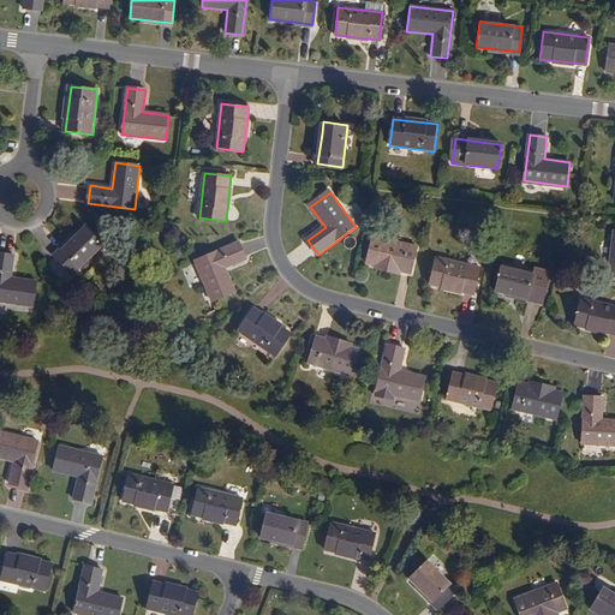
[(103,246),(85,228),(78,237),(55,258),(73,275),(103,246)]
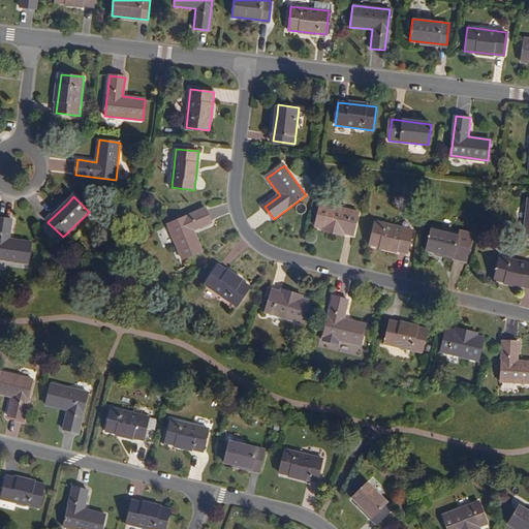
[(67,204),(64,200),(45,219),(48,222),(67,204)]
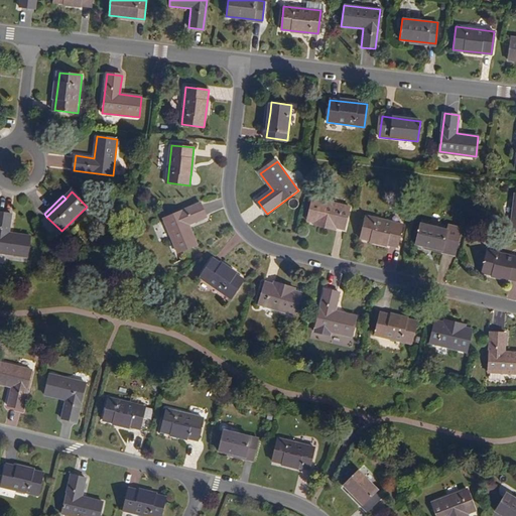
[(350,208),(313,199),(308,220),(315,222),(337,227),(345,229),(350,208)]
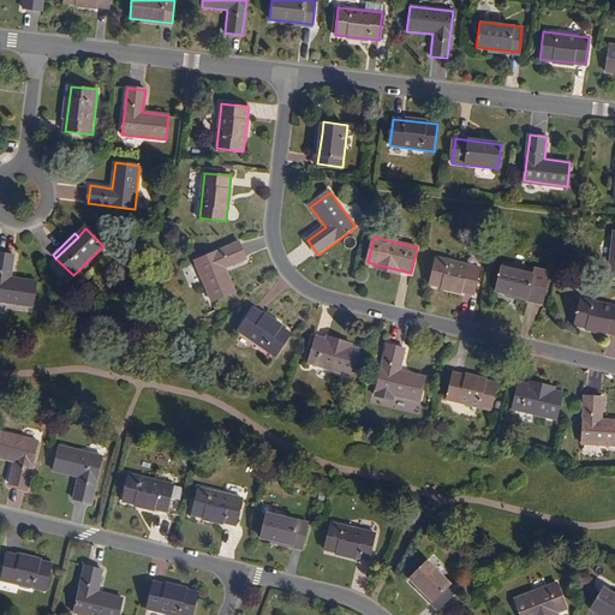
[(246,258),(239,243),(195,262),(213,302),(236,292),(225,267),(246,258)]
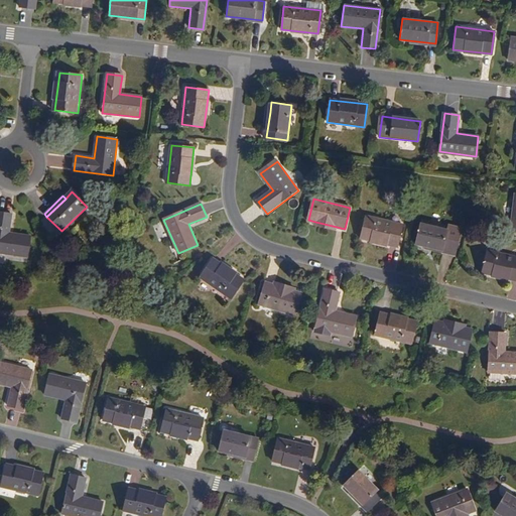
[(11,215),(0,212),(0,252),(26,257),(30,236),(8,232),(11,215)]
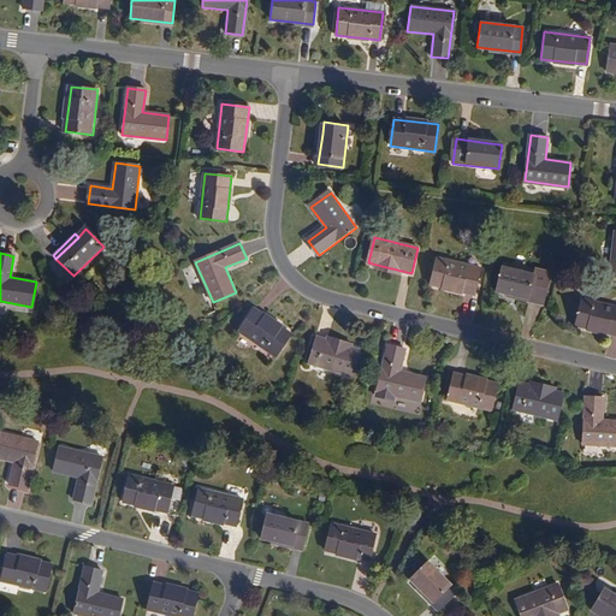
[(481,268),(438,259),(432,284),(475,295),(481,268)]
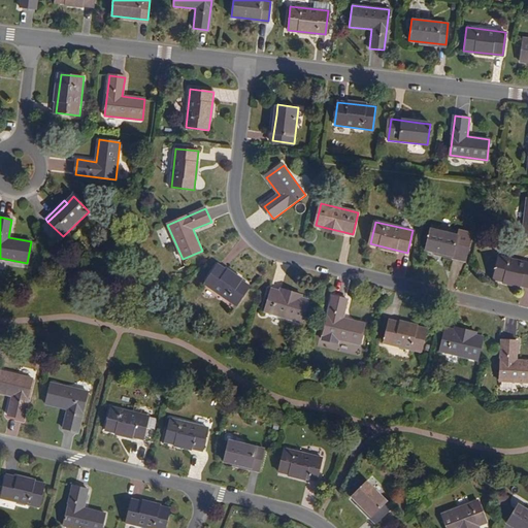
[(323,227),(322,230),(343,235),(344,232),(323,227)]
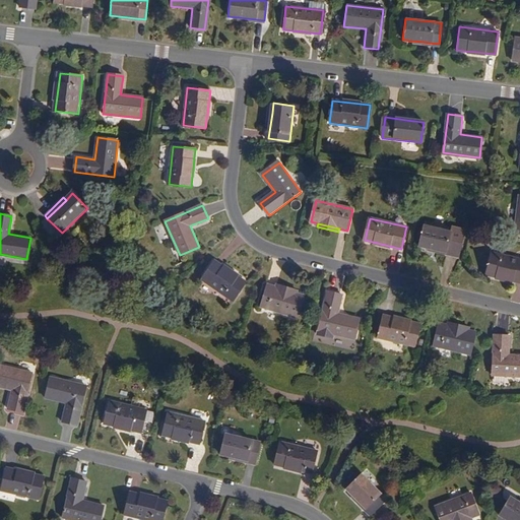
[(460,235),(426,226),(420,246),(430,248),(456,254),(460,235)]
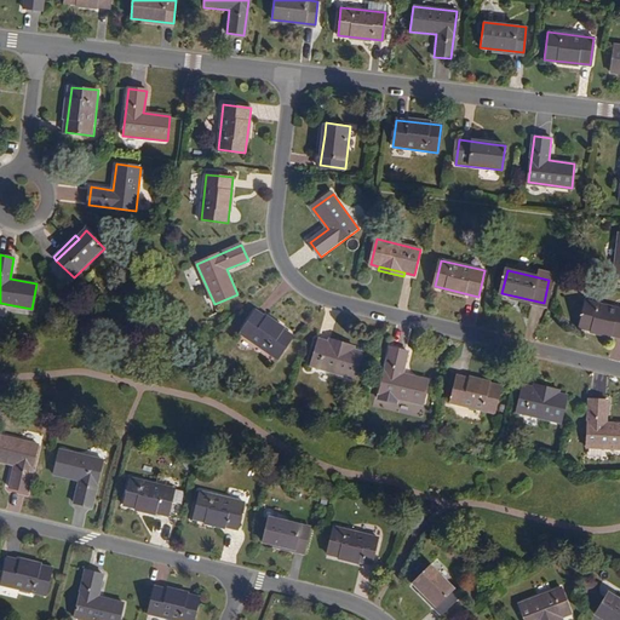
[(512,296),(511,299),(543,306),(544,303),(512,296)]
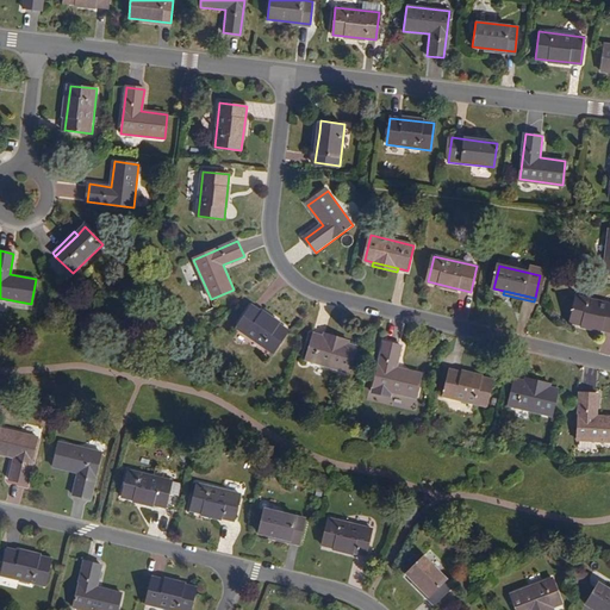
[(609,304),(577,297),(571,322),(609,331),(609,304)]
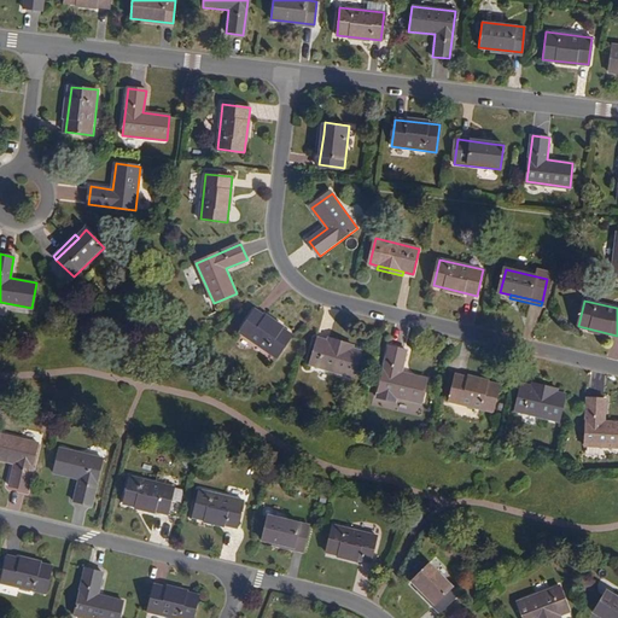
[(291,336),(255,312),(239,333),(277,359),(291,336)]
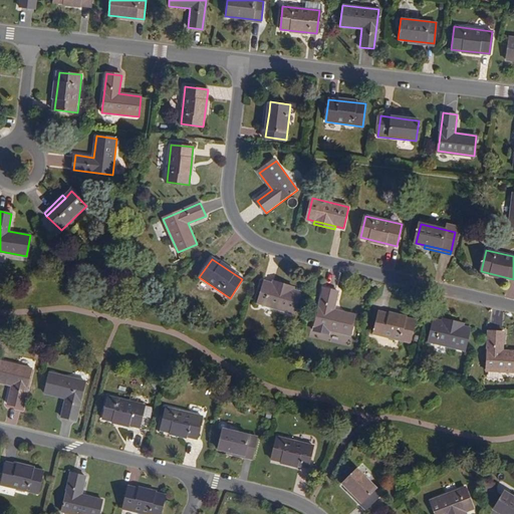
[(294,287),(274,281),(273,285),(274,285),(293,290),(294,287)]
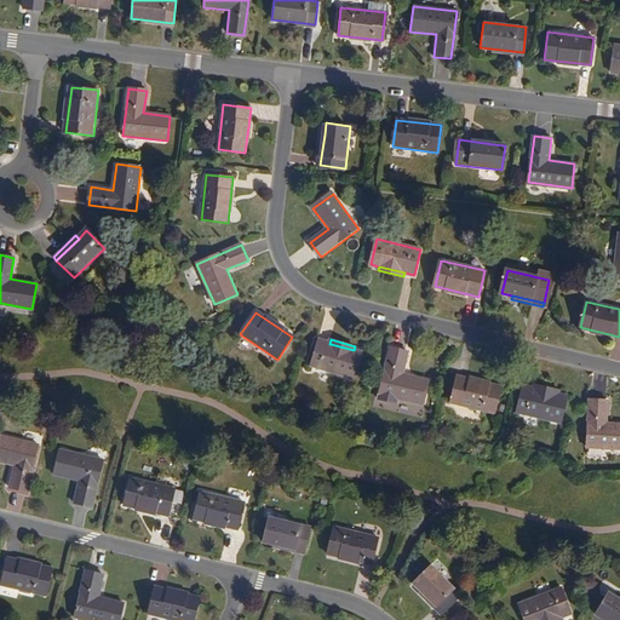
[(329,344),(320,340),(311,367),(355,379),(363,354),(354,350),(331,344),(329,344)]
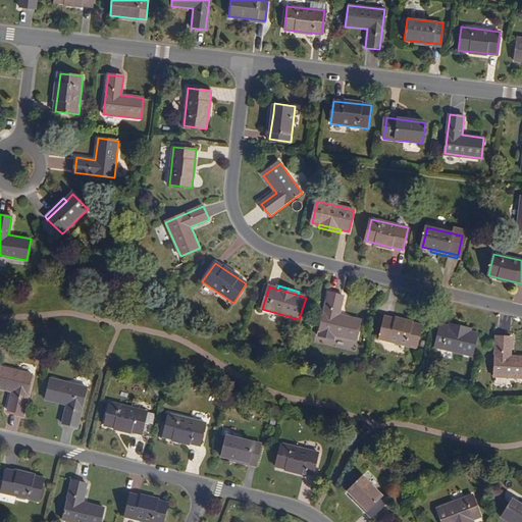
[(344,297),(328,293),(319,331),(355,341),(360,320),(338,315),(344,297)]
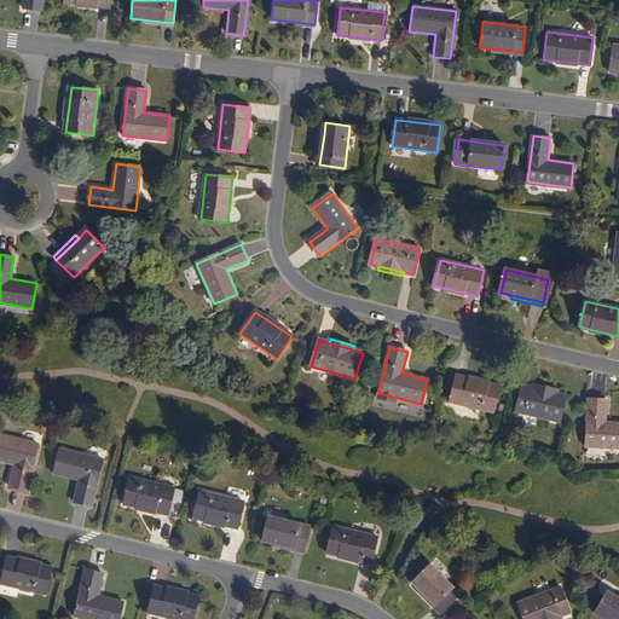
[(502,387),(457,376),(451,403),(496,414),(502,387)]
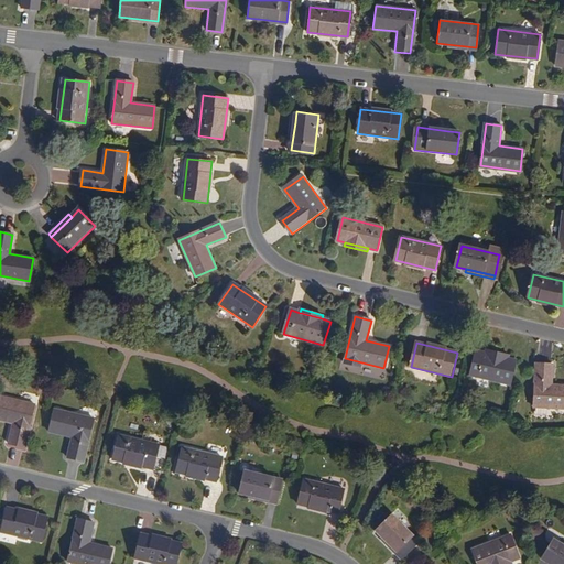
[(486,354),(477,351),(470,376),(511,386),(517,361),(508,359),(486,354)]
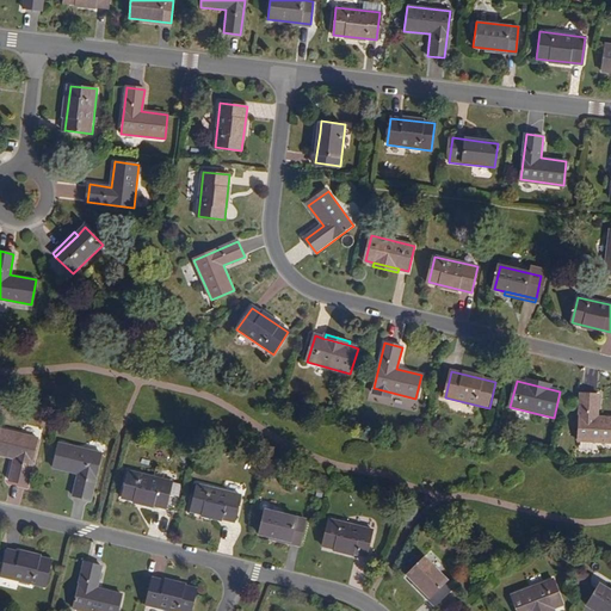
[(599,395),(582,394),(579,440),(610,442),(610,418),(598,418),(599,395)]
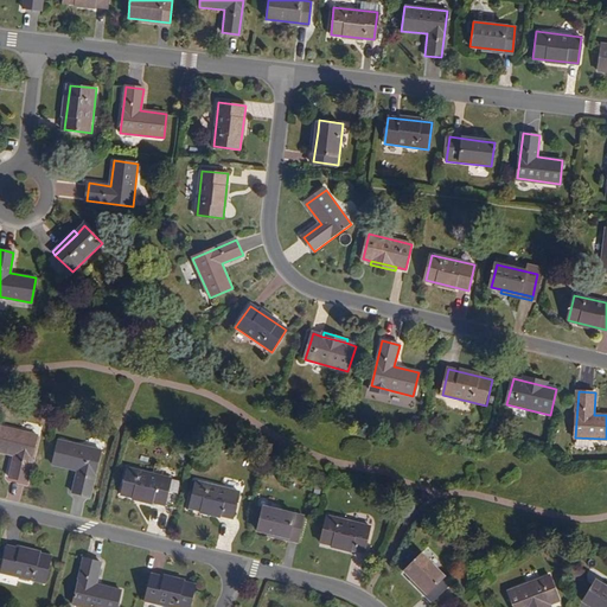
[(39,435),(0,426),(0,449),(14,454),(10,475),(27,480),(39,435)]
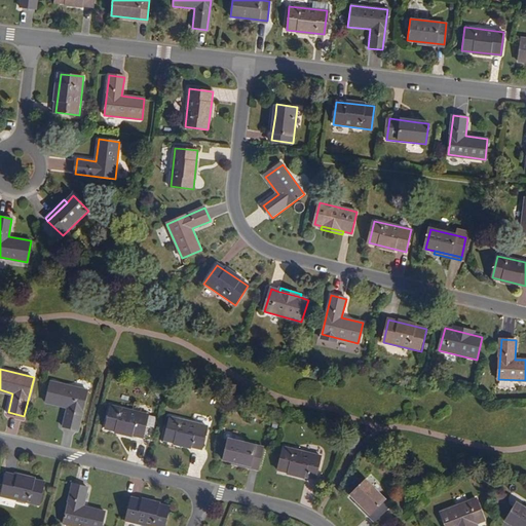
[(87,390),(51,381),(46,402),(68,408),(64,426),(78,429),(87,390)]
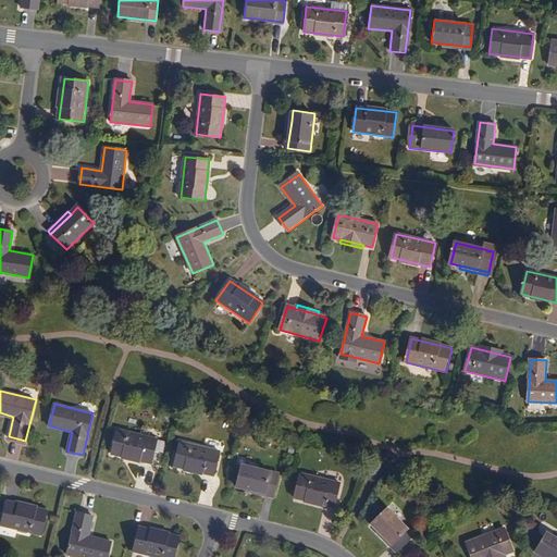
[(157,440),(116,430),(111,453),(150,463),(157,440)]
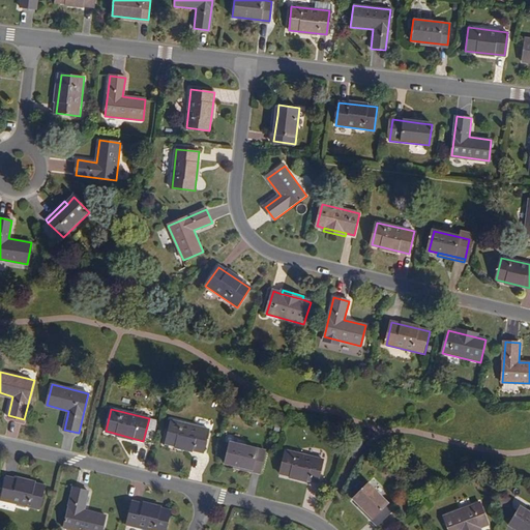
[(209,430),(171,420),(166,442),(203,452),(209,430)]
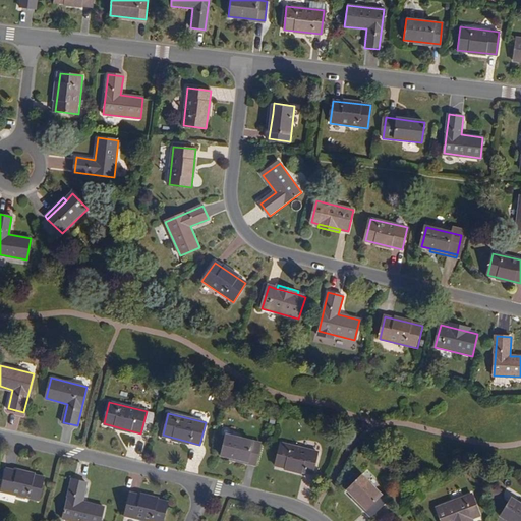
[(261,443),(226,435),(221,454),(230,457),(256,463),(261,443)]
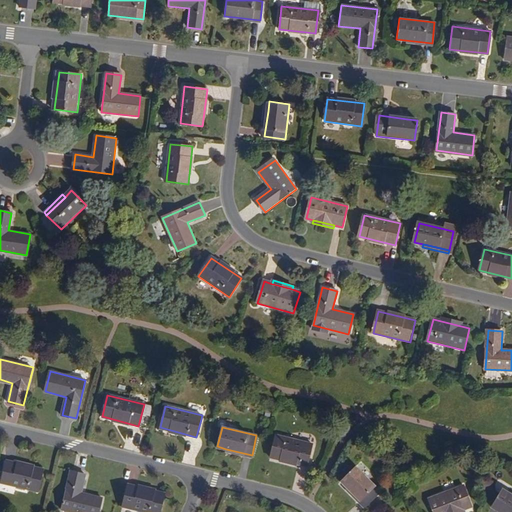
[(311,444),(275,435),(270,457),(306,466),(311,444)]
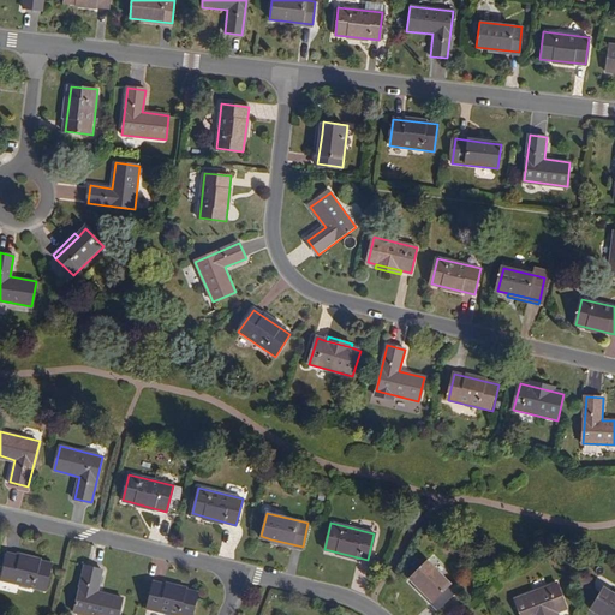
[(272,539),(270,543),(302,550),(303,547),(272,539)]
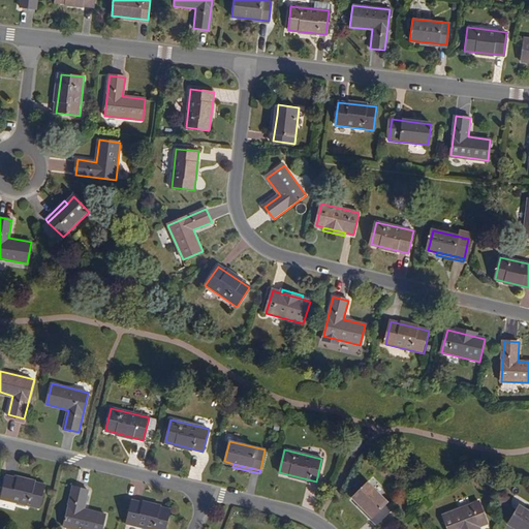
[(45,485),(7,476),(2,499),(40,508),(45,485)]
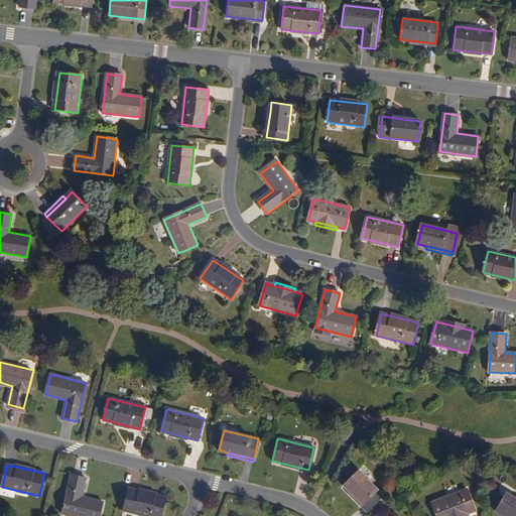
[(382,495),(358,470),(343,485),(350,491),(368,509),(382,495)]
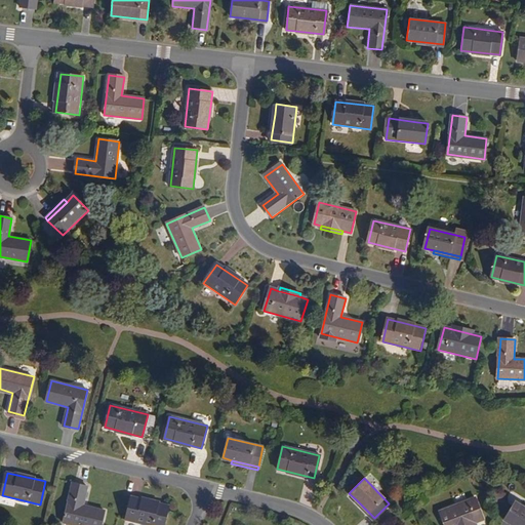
[(89,487),(75,484),(65,523),(75,524),(102,524),(107,511),(84,506),(89,487)]
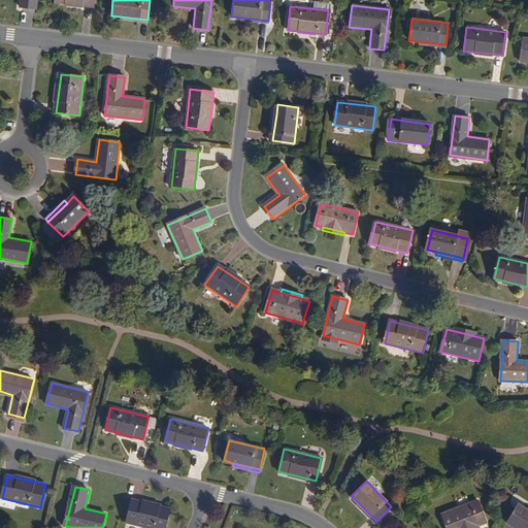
[(166,527),(171,509),(133,500),(128,524),(145,527),(166,527)]
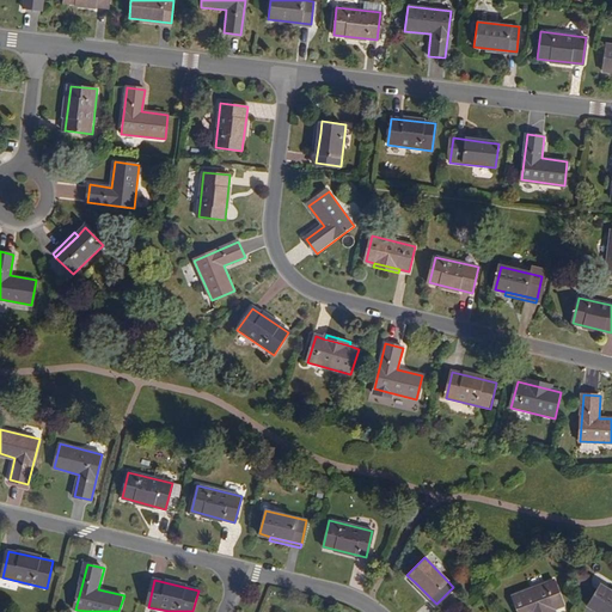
[(563,605),(554,580),(512,597),(518,611),(546,611),(554,609),(563,605)]
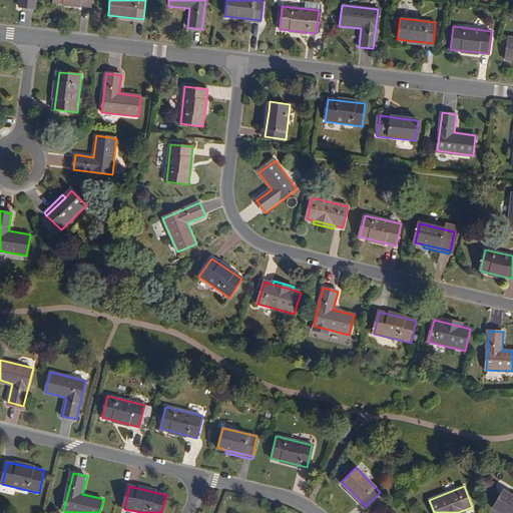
[(348,488),(346,491),(364,509),(366,506),(348,488)]
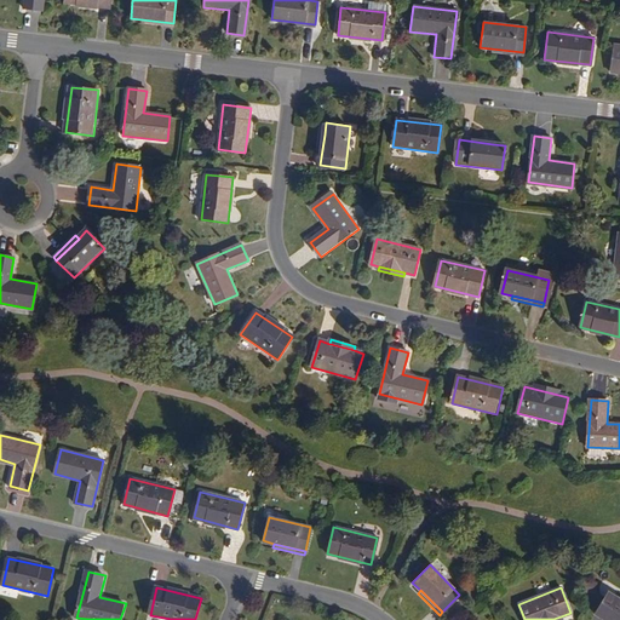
[(619,619),(619,598),(608,592),(596,614),(606,619),(607,619),(619,619)]
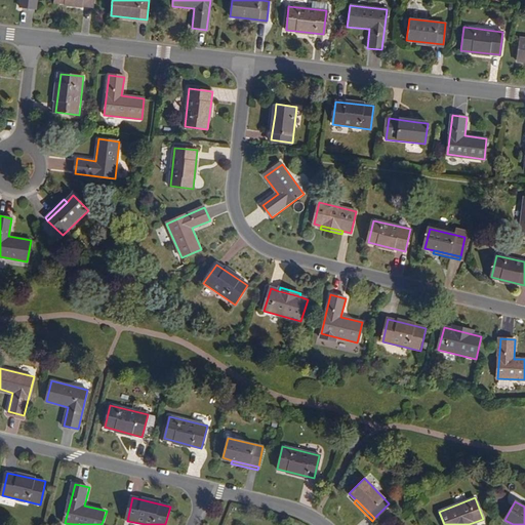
All buildings are outlined.
